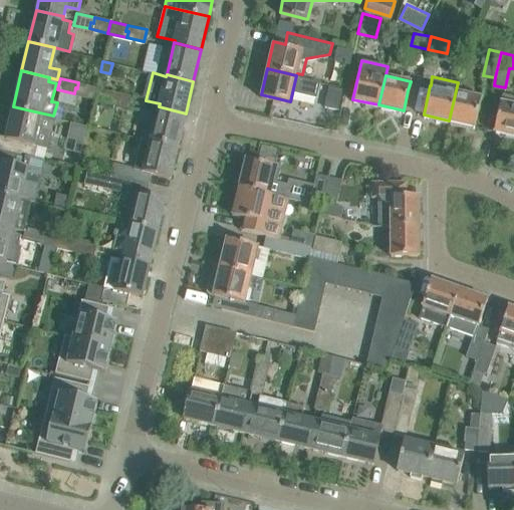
[(91,97),(94,86),(78,82),(77,88),(75,87),(74,93),(91,97)]
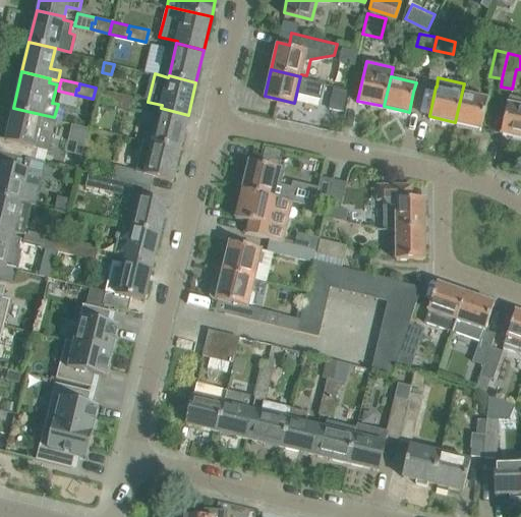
[(333,84),(328,106),(343,109),(347,89),(333,84)]
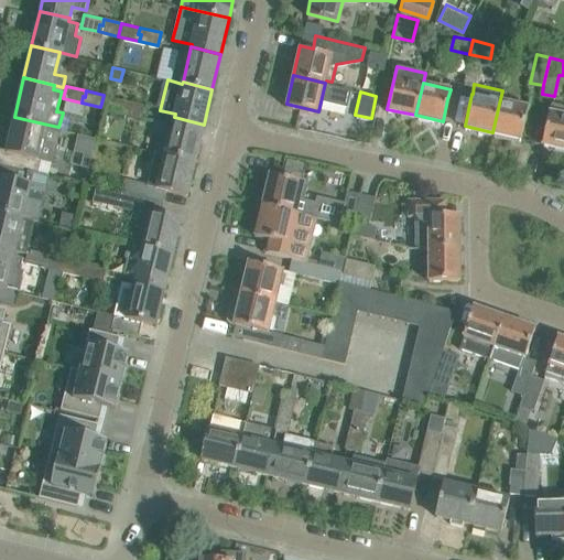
[(121,106),(122,99),(104,95),(100,107),(122,112),(123,106),(121,106)]
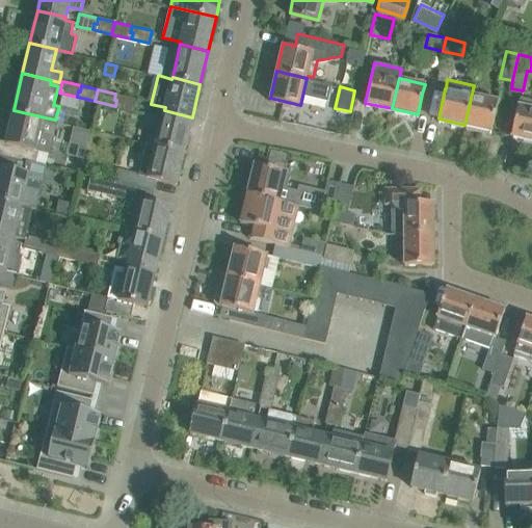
[(132,109),(135,98),(115,94),(114,100),(116,100),(115,106),(132,109)]
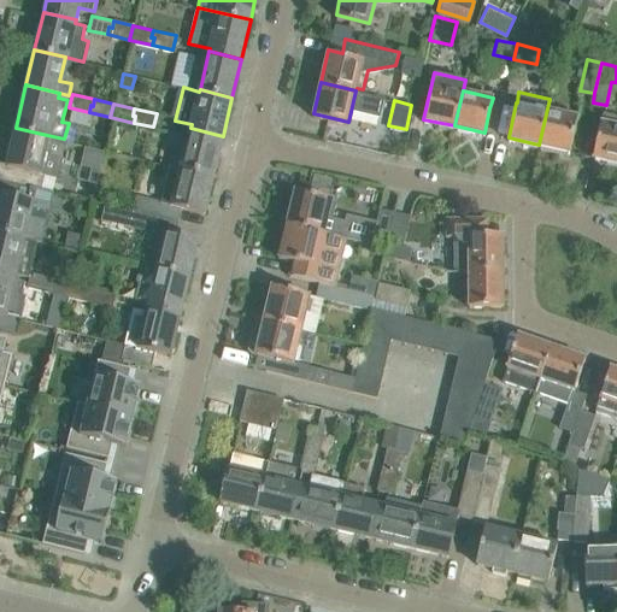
[(569,151),(575,128),(577,116),(547,109),(539,145),(569,151)]
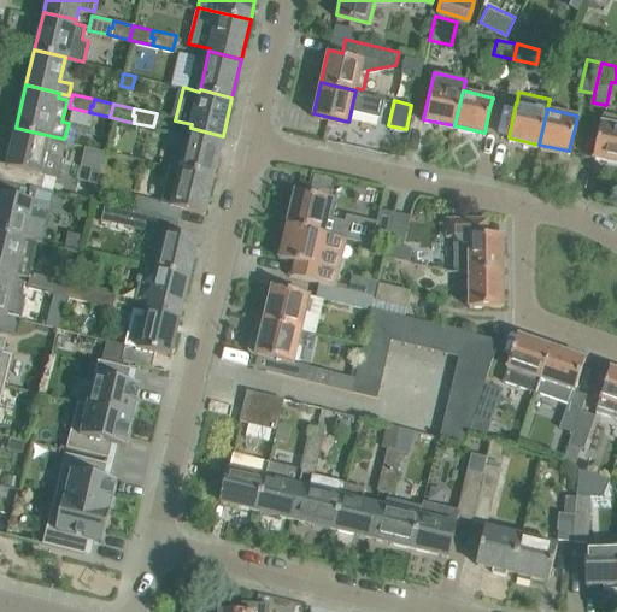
[(616,162),(616,113),(603,111),(593,157),(616,162)]
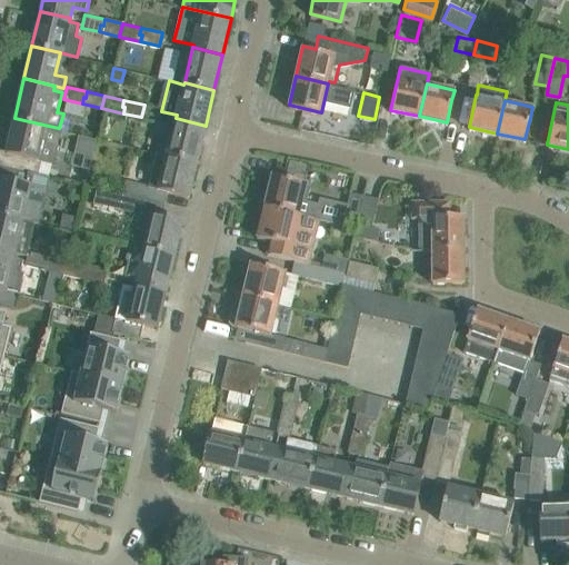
[(61,129),(59,128),(43,125),(15,118),(7,150),(0,148),(0,162),(37,171),(40,158),(53,161),(61,129)]
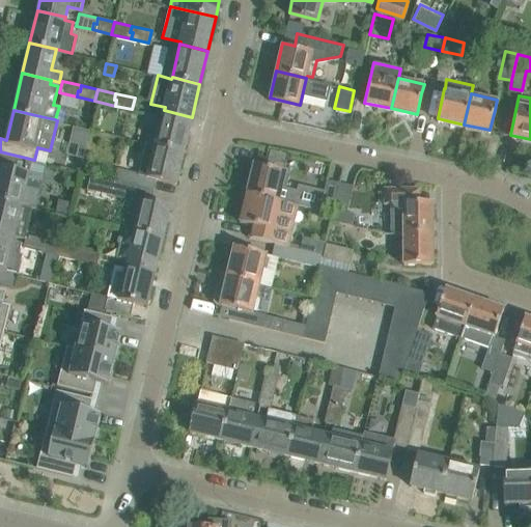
[(184,150),(191,119),(192,117),(164,110),(164,112),(154,110),(146,141),(184,150)]
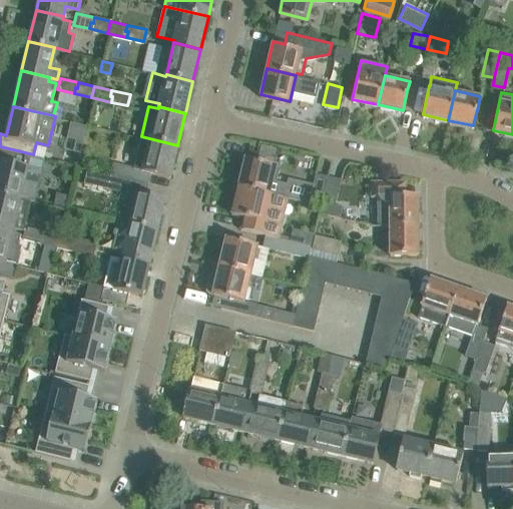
[(170,175),(177,145),(141,136),(134,165),(114,160),(111,173),(148,182),(150,170),(170,175)]
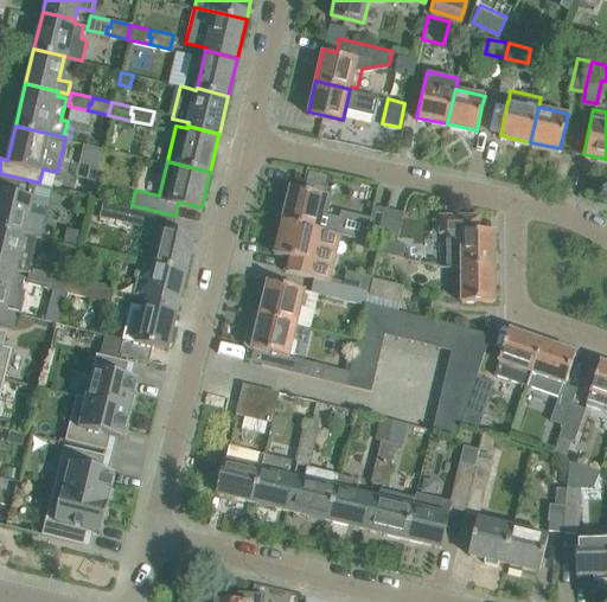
[(308,171),(306,184),(324,187),(326,175),(308,171)]
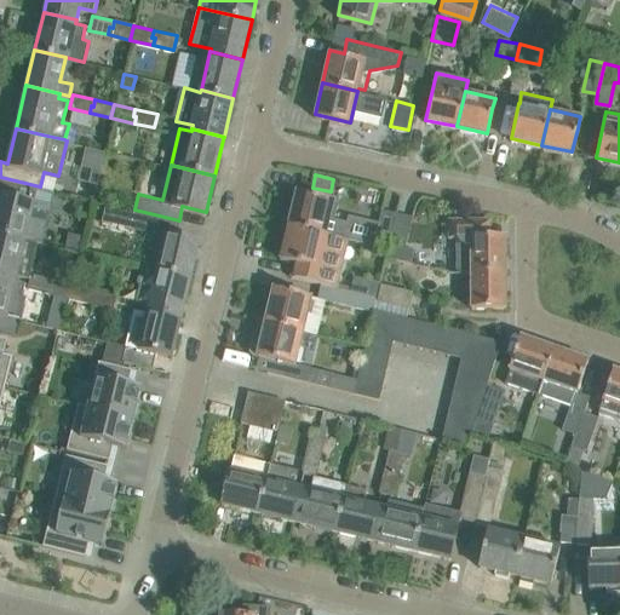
[(55,190),(40,187),(0,177),(0,231),(38,241),(42,242),(55,190)]
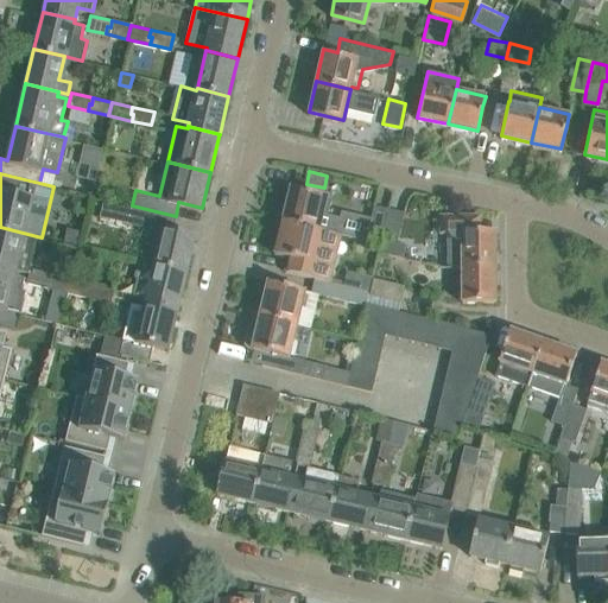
[(366,239),(372,216),(341,209),(340,216),(323,213),(328,195),(291,185),(283,219),(320,228),(320,227),(336,232),(343,233),(366,239)]
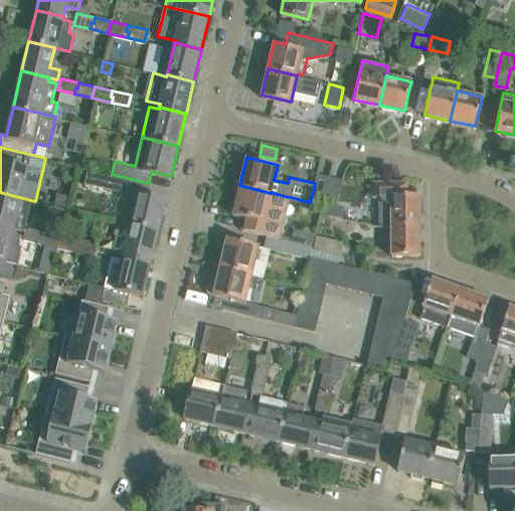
[(109,187),(112,174),(88,169),(84,181),(109,187)]
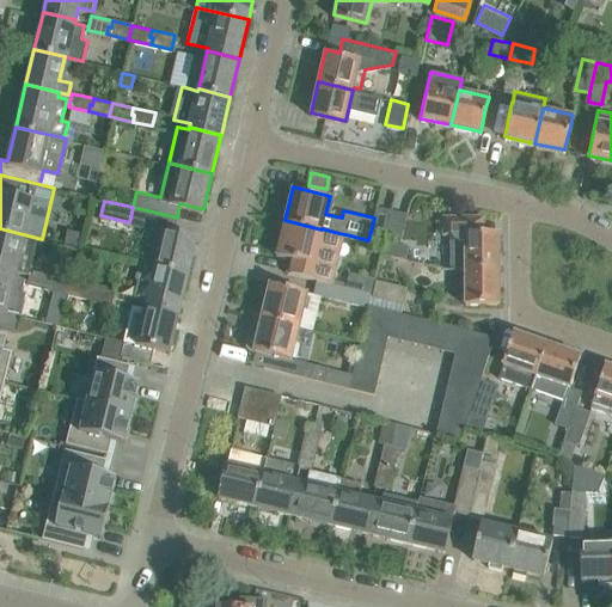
[(383,243),(391,208),(377,204),(374,218),(368,240),(383,243)]
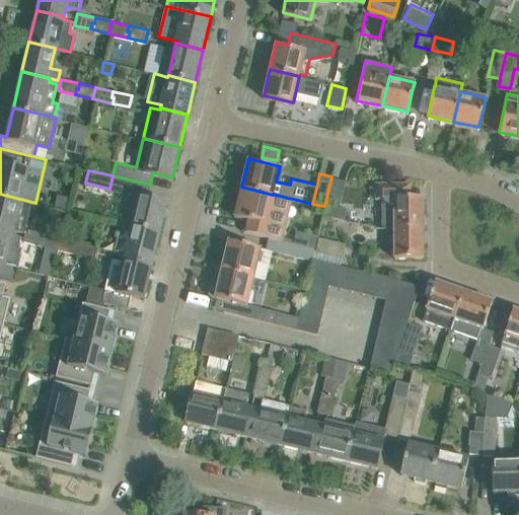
[(147,196),(150,185),(113,175),(109,189),(130,194),(126,209),(123,223),(132,225),(159,231),(166,201),(147,196)]
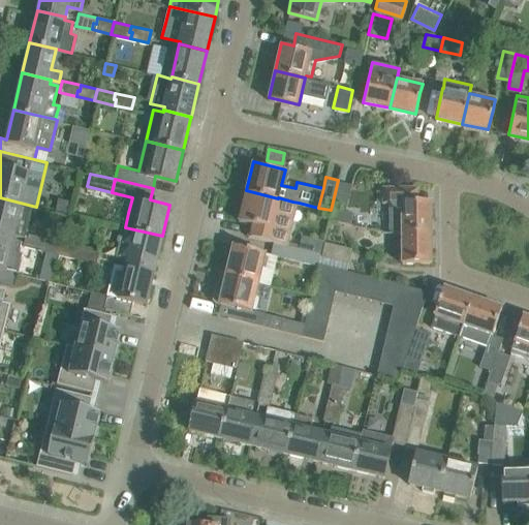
[(351,183),(338,180),(331,210),(330,218),(350,222),(353,211),(345,209),(351,183)]
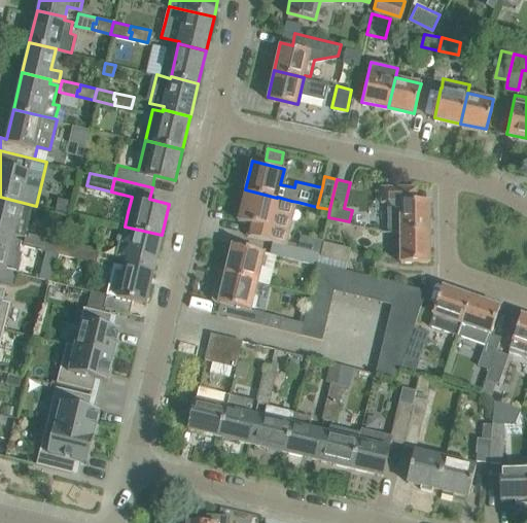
[(400,231),(429,230),(429,199),(416,199),(416,185),(403,185),(382,185),(382,201),(388,201),(387,231),(391,231),(400,231)]
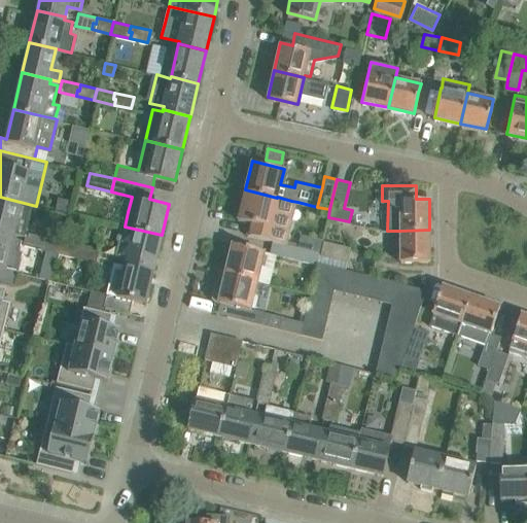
[(297,202),(291,201),(277,197),(277,198),(245,189),(238,218),(250,221),(247,234),(273,240),(287,243),(297,202)]
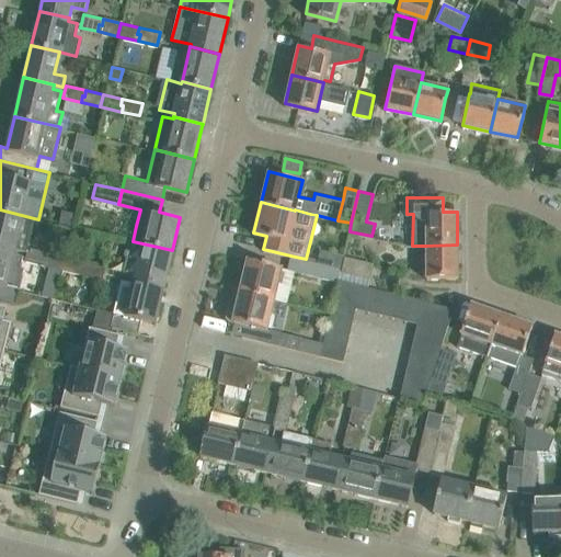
[(0,209),(0,245),(14,248),(26,251),(34,218),(0,209)]
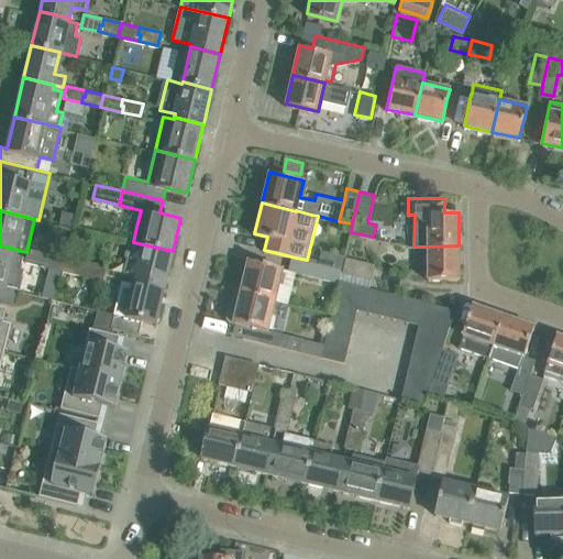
[(164,286),(173,251),(143,244),(133,242),(131,241),(131,243),(127,245),(124,254),(127,259),(122,274),(134,277),(134,280),(164,286)]
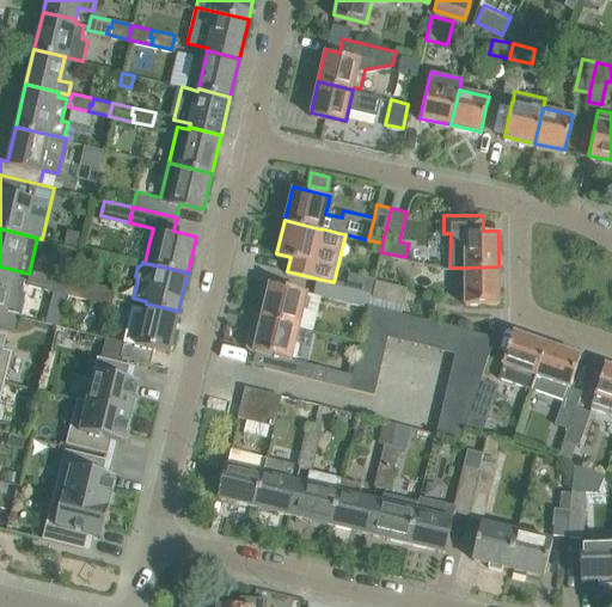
[(0,324),(16,329),(19,314),(20,314),(26,290),(22,289),(24,279),(14,276),(16,270),(0,267),(0,324)]
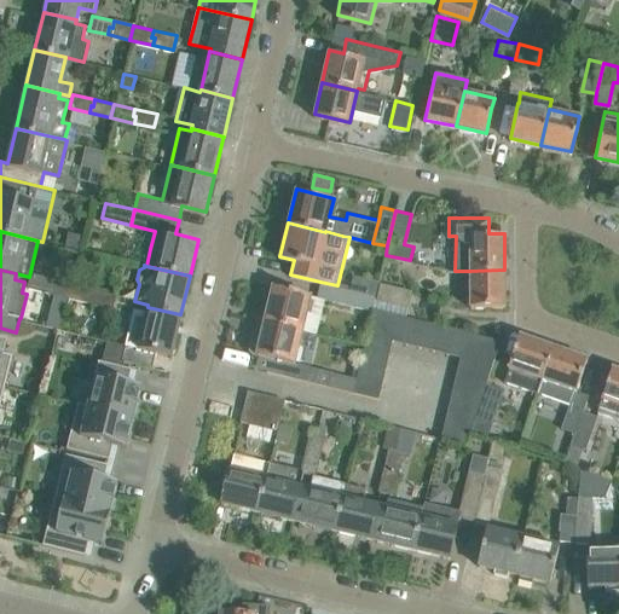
[(504,306),(504,270),(470,271),(470,306),(504,306)]
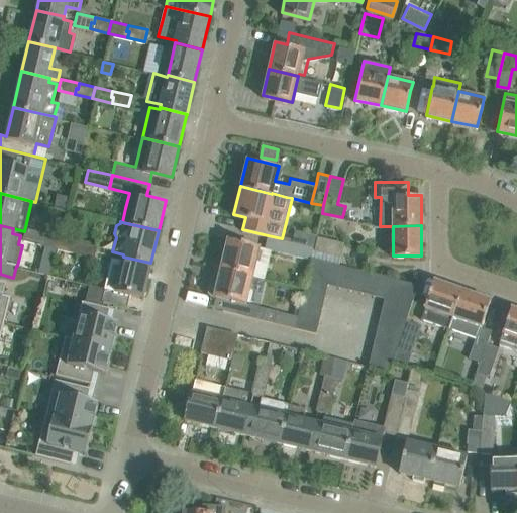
[(42,238),(43,232),(25,227),(23,239),(39,243),(40,237),(42,238)]
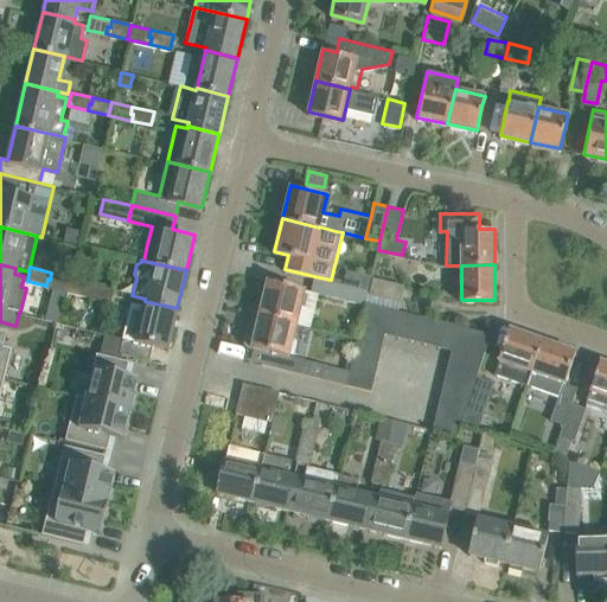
[(346,269),(343,283),(369,289),(371,275),(346,269)]
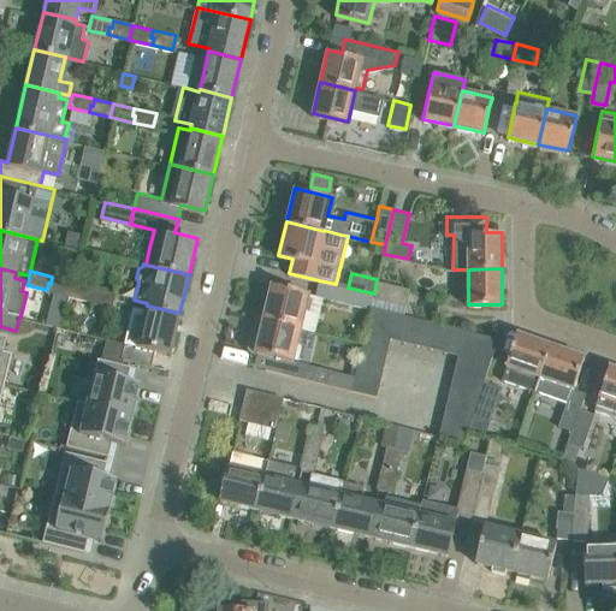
[(67,295),(71,282),(52,277),(51,284),(48,283),(47,290),(67,295)]
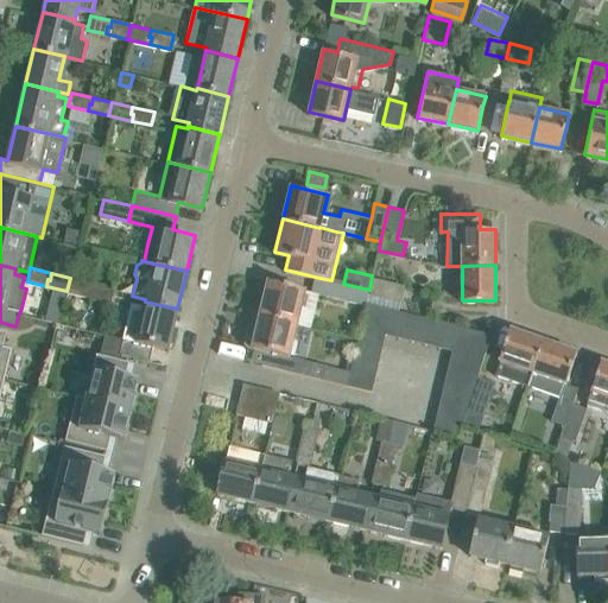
[(366,303),(369,290),(343,284),(331,280),(315,277),(311,291),(366,305),(366,303)]
